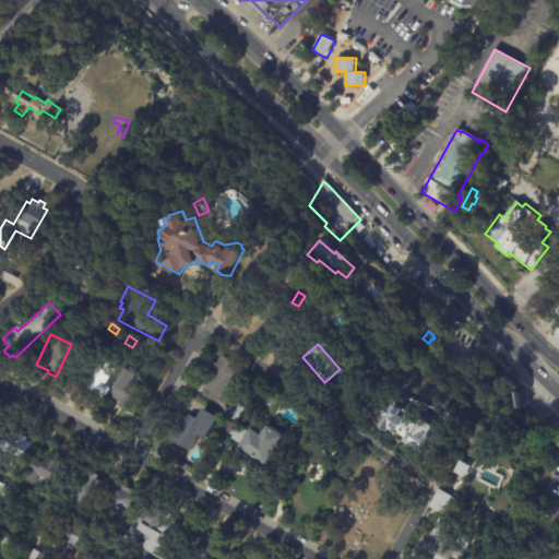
[(203,392),(204,389),(203,389),(213,372),(209,369),(214,359),(217,360),(222,353),(240,364),(223,392),(234,399),(229,404),(219,399),(217,401),(203,392)]
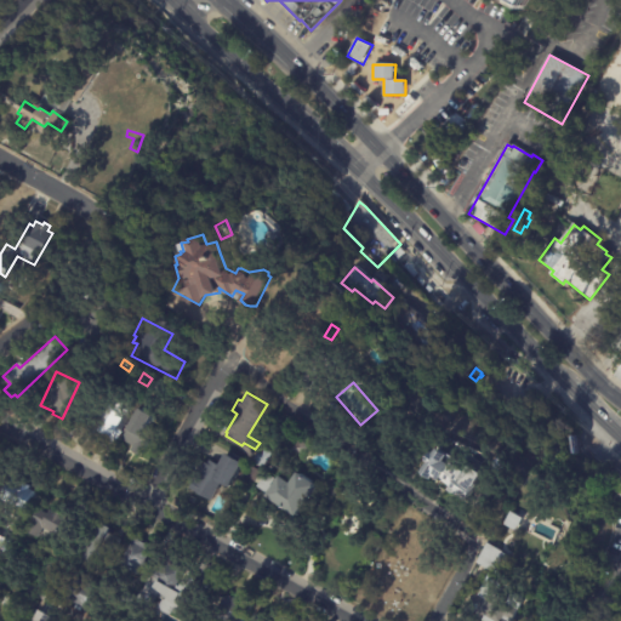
[(120,415),(112,431),(119,434),(112,445),(80,427),(87,414),(96,419),(104,404),(121,414),(120,415)]
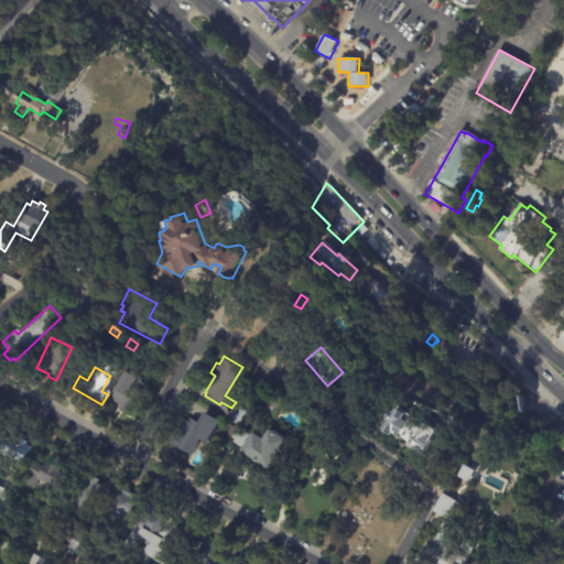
[(121,404),(114,401),(128,372),(139,378),(133,389),(143,394),(139,402),(137,400),(129,414),(121,410),(122,405),(121,404)]
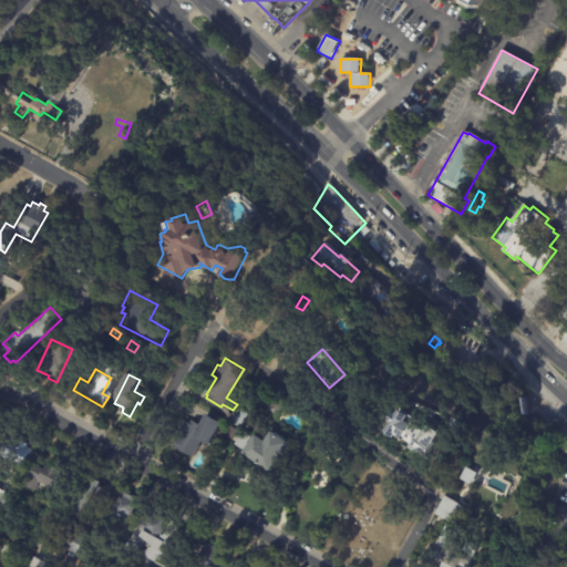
[(278,414),(275,419),(266,412),(274,402),(282,409),(278,414)]
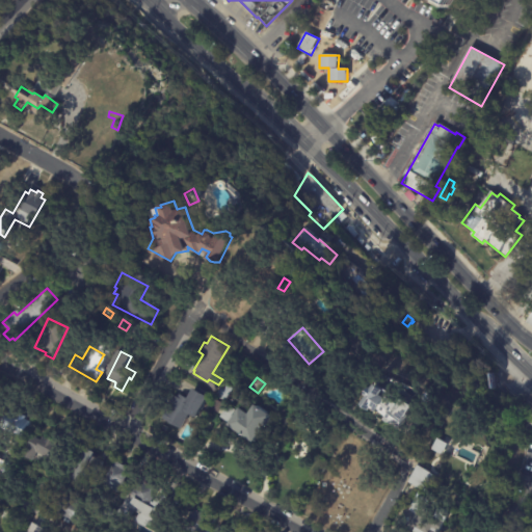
[(327,378),(334,380),(328,396),(321,393),(327,378)]
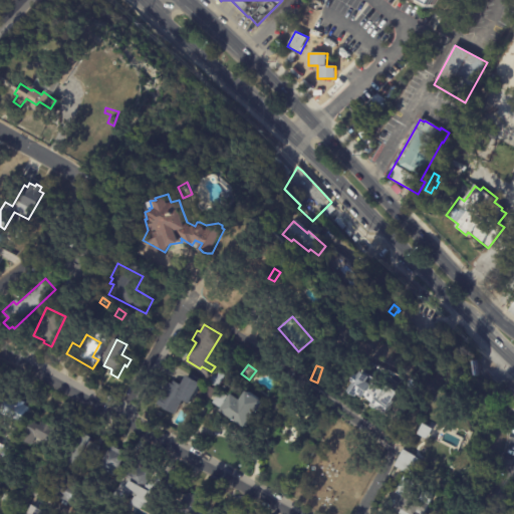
[(391,384),(401,392),(387,414),(372,405),(374,401),(365,395),(365,397),(360,393),(358,396),(349,390),(355,381),(353,379),(358,372),(360,373),(363,370),(368,373),(369,371),(378,377),(375,381),(386,389),(389,383),(391,384)]
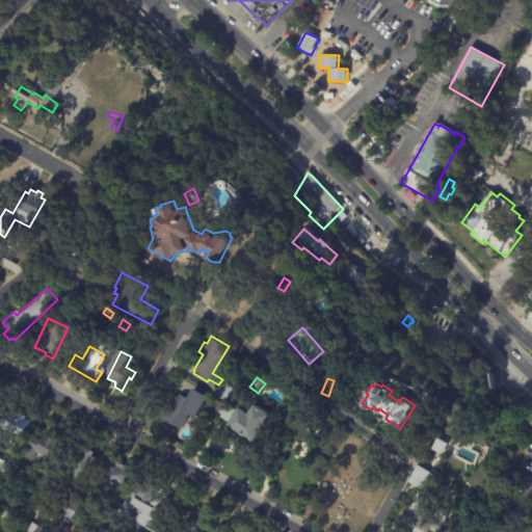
[(225,386),(233,390),(225,402),(216,396),(223,384),(225,386)]
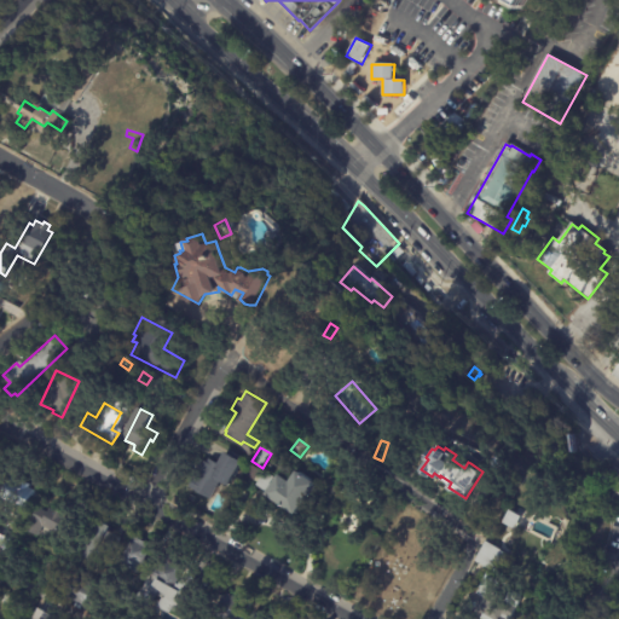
[(229,452),(243,460),(230,484),(221,480),(212,497),(194,486),(203,470),(197,467),(202,457),(209,461),(212,457),(221,462),(227,451),(229,452)]
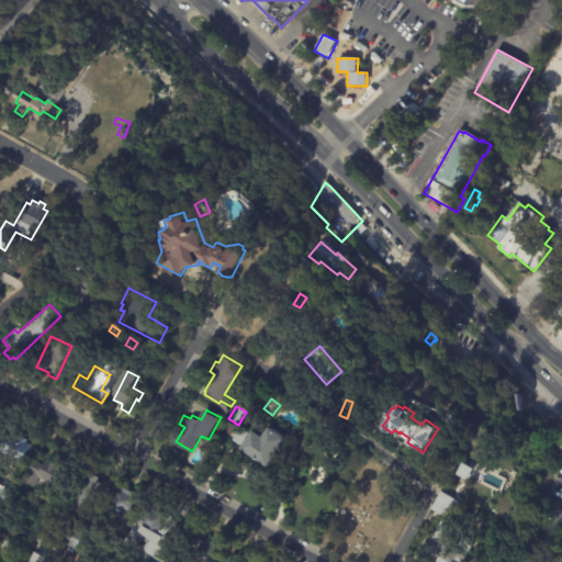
[(561,448),(559,446),(561,444),(547,433),(552,426),(553,426),(561,416),(561,448)]
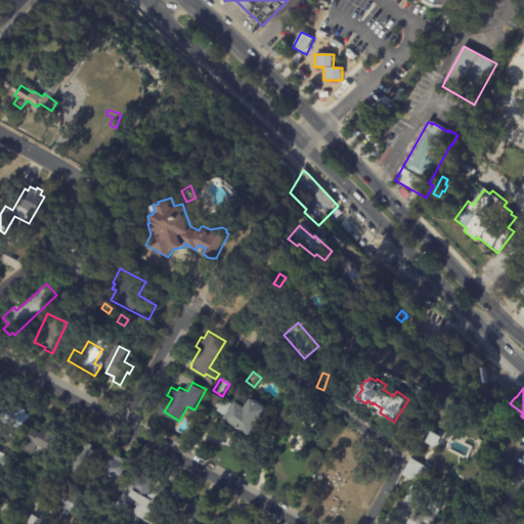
[(227,404),(221,413),(206,402),(211,393),(223,401),(224,400),(228,402),(227,404)]
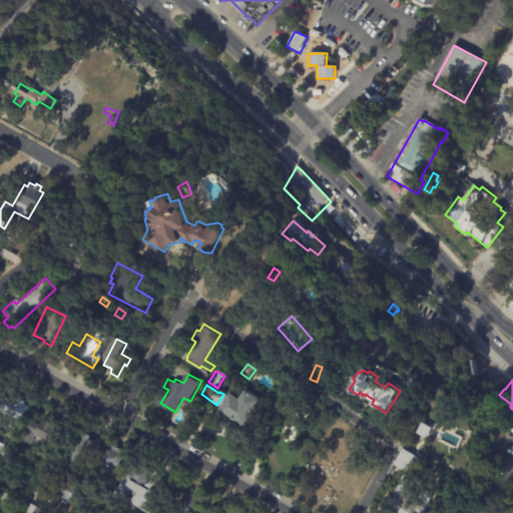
[(261,405),(246,425),(221,408),(232,392),(242,398),(248,389),(264,400),(261,405)]
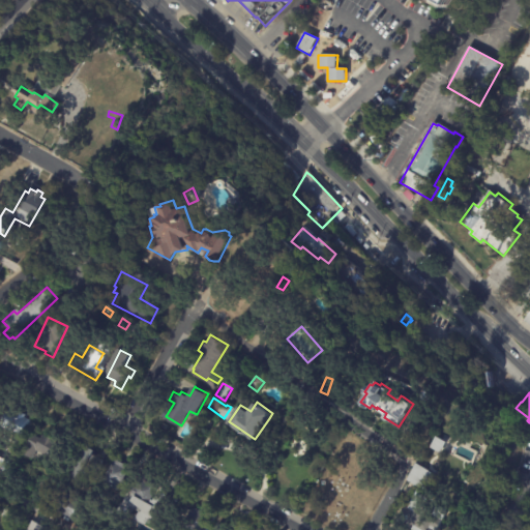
[(20,414),(24,416),(23,418),(30,422),(22,437),(0,425),(0,420),(5,410),(17,415),(18,413),(20,414)]
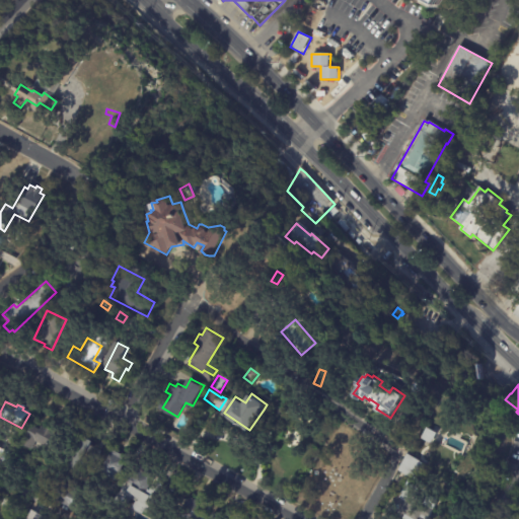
[(50,435),(55,437),(50,449),(34,443),(31,450),(21,446),(29,427),(39,430),(41,426),(50,430),(48,434),(50,435)]
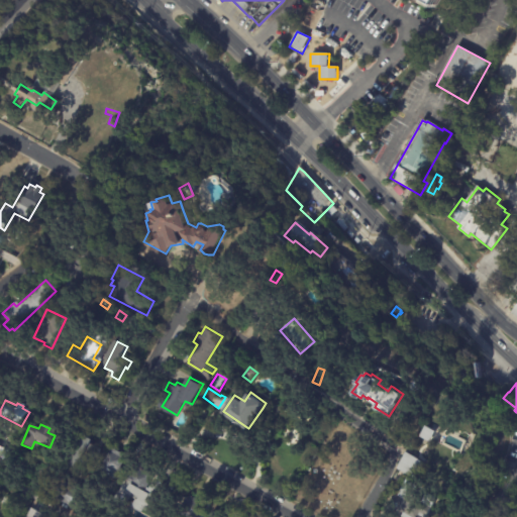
[(431,430),(435,433),(430,442),(420,437),(425,427),(431,430)]
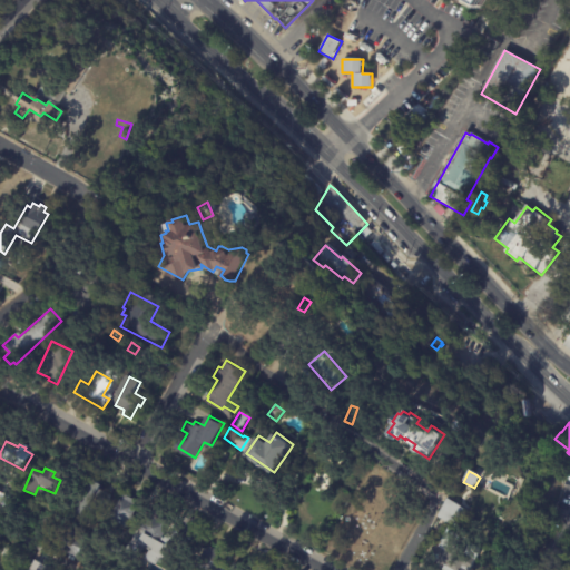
[(92,500),(90,504),(98,508),(90,523),(72,514),(89,481),(100,487),(92,500)]
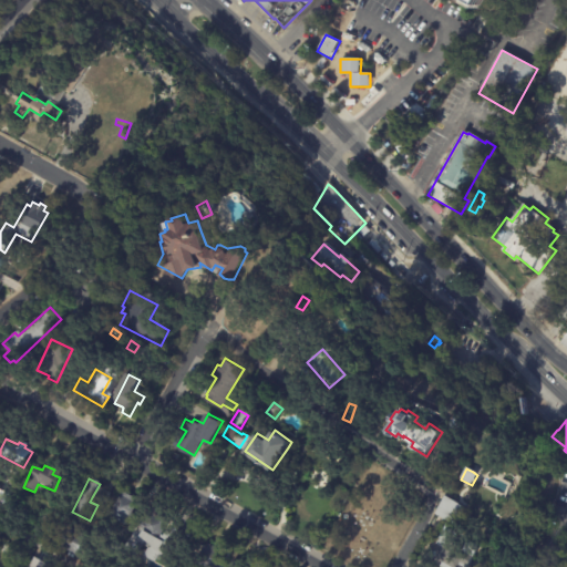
[(130,497),(138,502),(132,514),(135,516),(132,522),(129,519),(125,526),(107,516),(122,492),(130,497)]
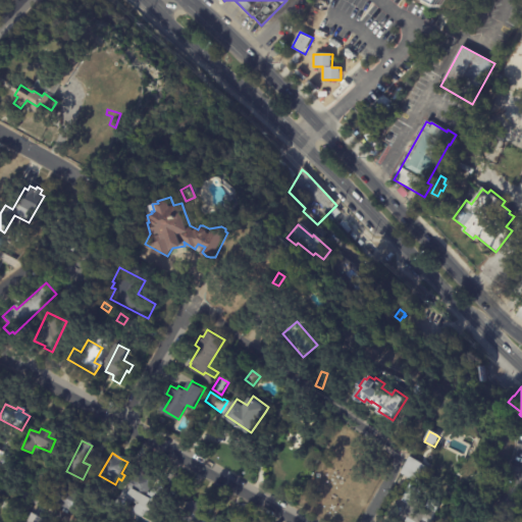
[(422,464),(429,468),(421,485),(401,474),(409,458),(422,464)]
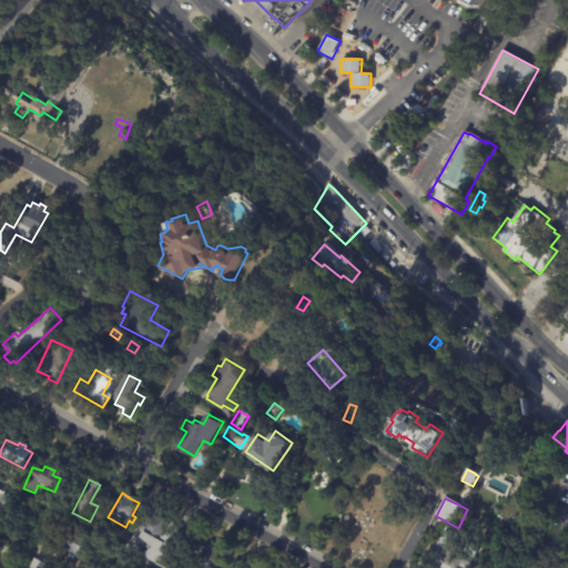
[(164,529),(158,541),(165,546),(154,565),(143,558),(148,550),(142,547),(134,561),(122,555),(137,528),(138,528),(149,509),(170,521),(164,529)]
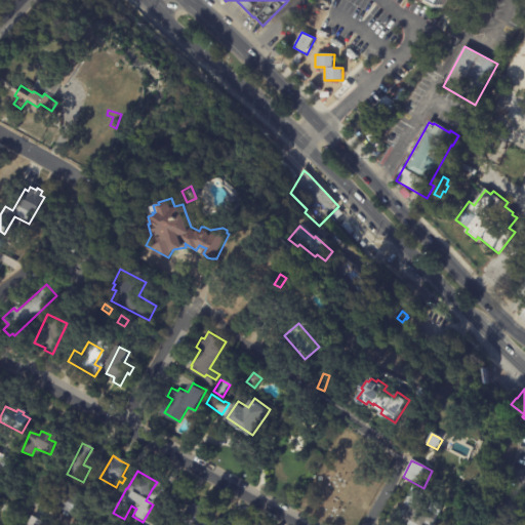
[(55,506),(65,489),(81,499),(72,516),(55,506)]
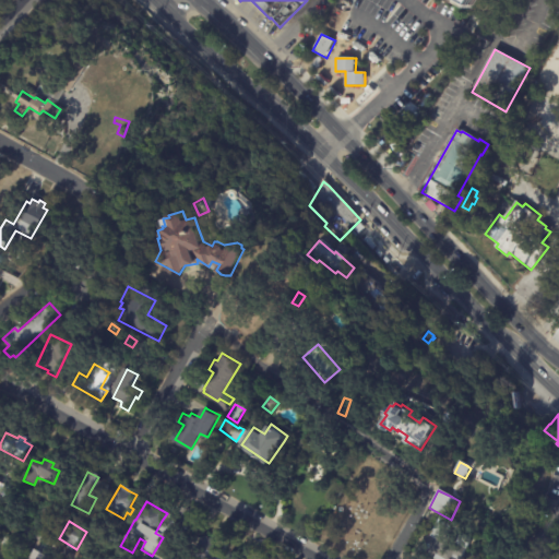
[(432,558),(426,556),(427,555),(419,551),(426,535),(430,537),(437,524),(473,540),(464,558),(432,558)]
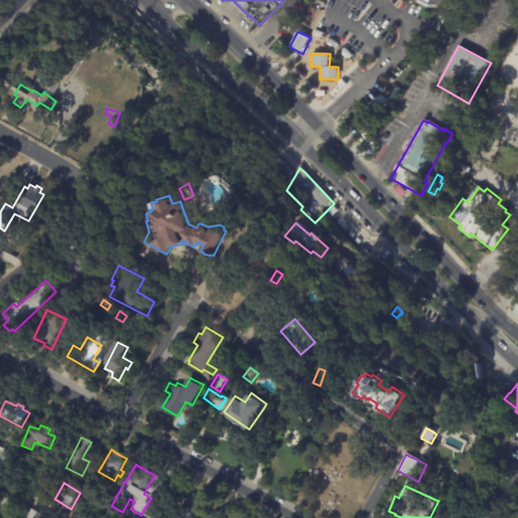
[(10,501),(6,508),(1,505),(4,498),(10,501)]
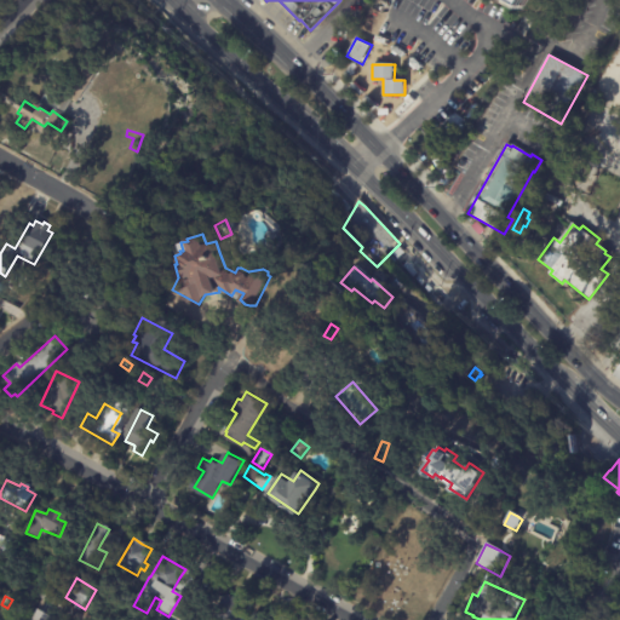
[(242,604),(244,602),(250,604),(248,607),(250,608),(242,619),(220,619),(219,619),(218,615),(217,614),(222,604),(220,603),(223,598),(225,600),(227,596),(242,604)]
